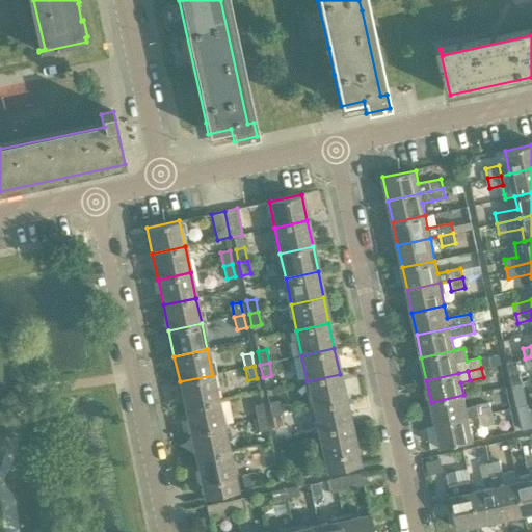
[(307,381),(313,406),(345,400),(340,374),(307,381)]
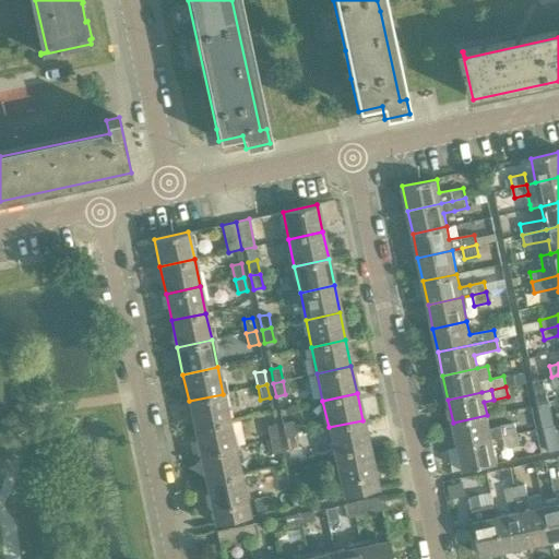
[(189,401),(194,428),(228,420),(223,394),(189,401)]
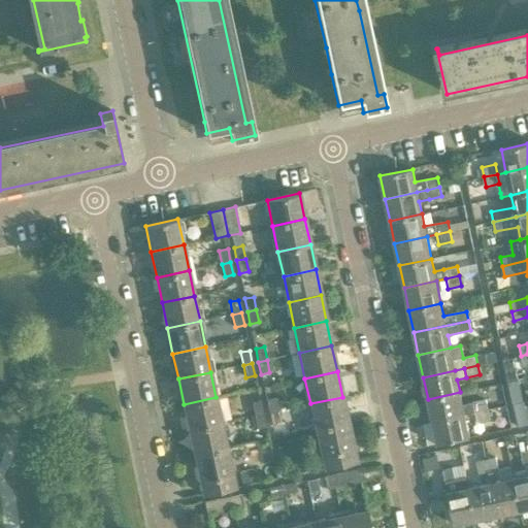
[(460,392),(428,399),(432,422),(465,415),(474,413),(487,409),(485,399),(462,404),(460,392)]
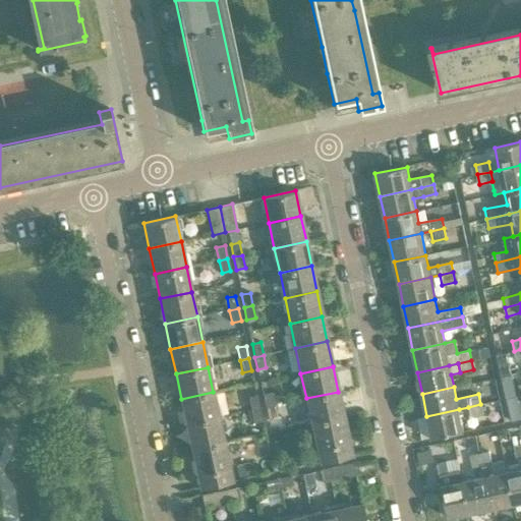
[(181,399),(186,423),(218,417),(213,392),(181,399)]
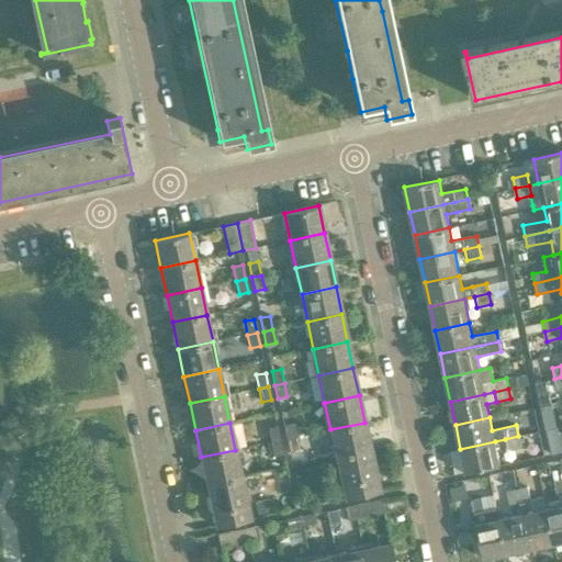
[(330,429),(336,457),(370,449),(364,423),(330,429)]
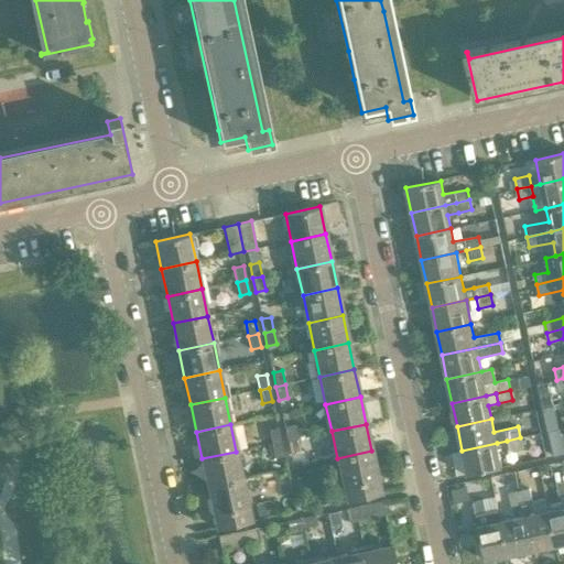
[(284,427),(288,441),(296,440),(294,425),(284,427)]
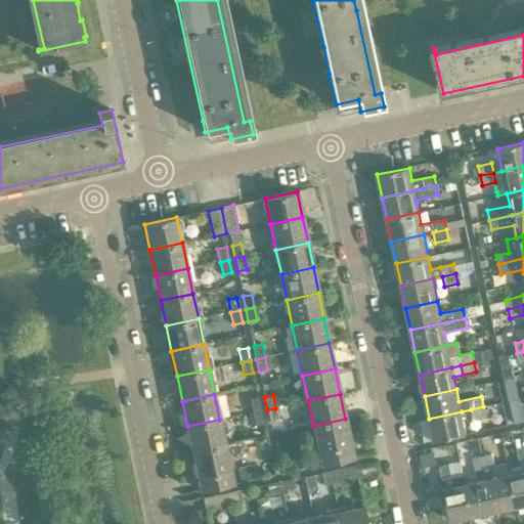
[(250,400),(252,413),(261,411),(258,398),(250,400)]
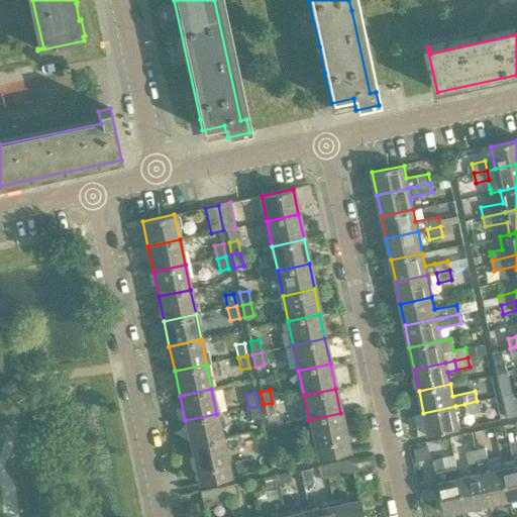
[(477,401),(464,404),(467,413),(479,411),(477,401)]
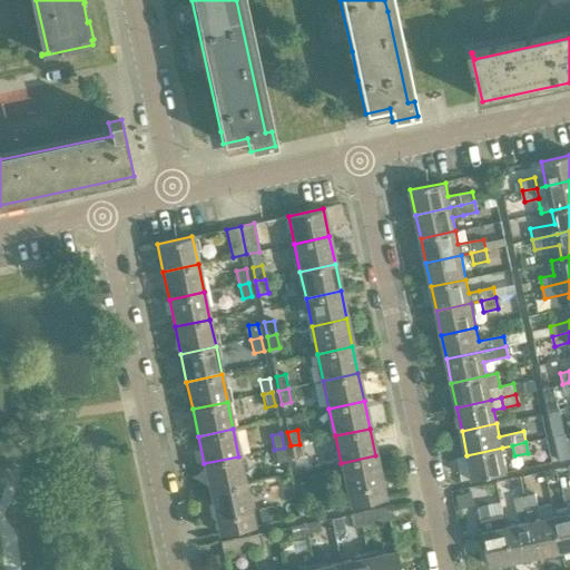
[(300,444),(291,445),(293,460),(303,458),(300,444)]
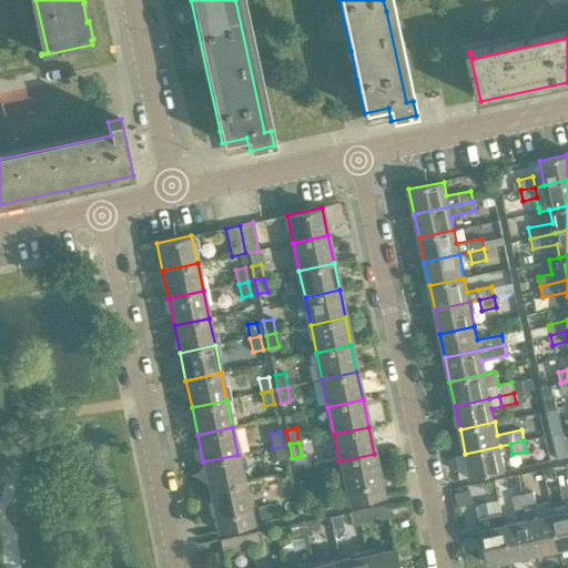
[(283,446),(273,448),(276,462),(286,459),(283,446)]
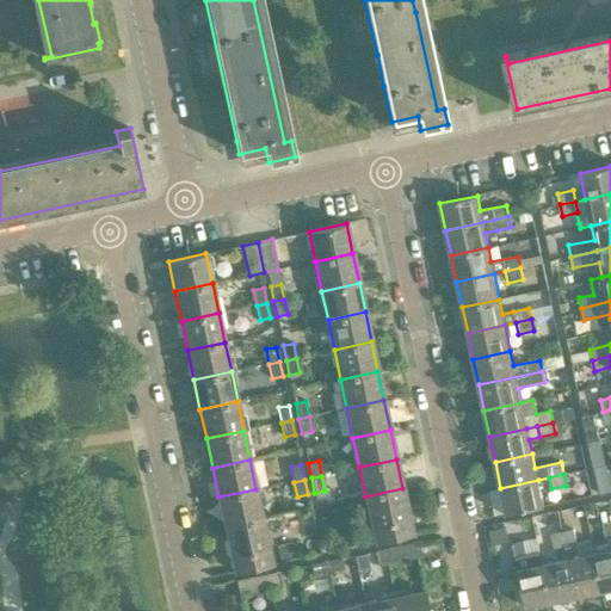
[(538,480),(500,488),(506,514),(543,506),(538,480)]
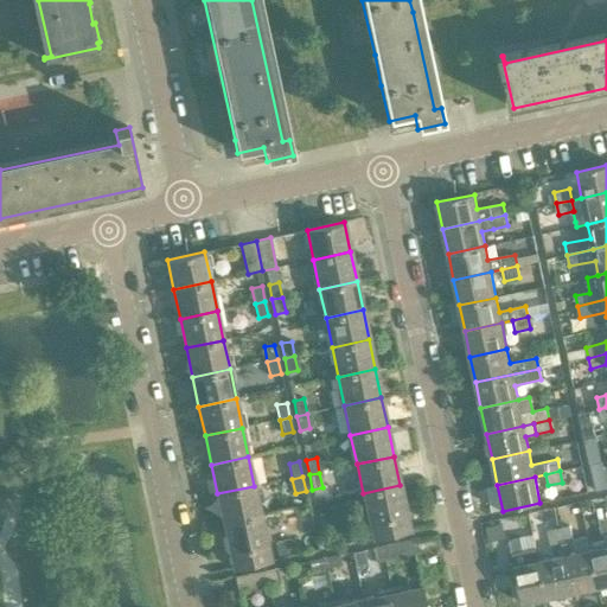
[(400,485),(363,493),(372,540),(409,531),(400,485)]
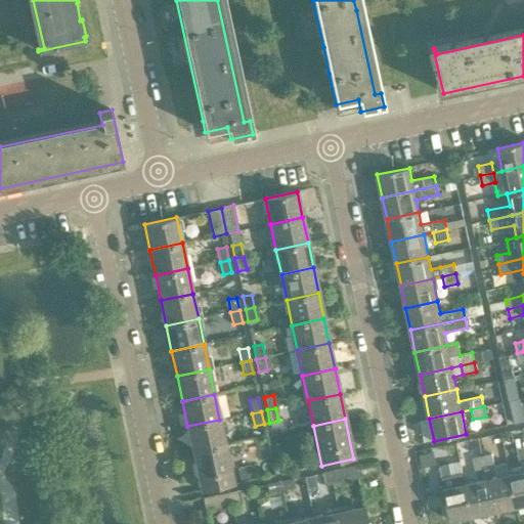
[(187,426),(192,451),(225,445),(219,420),(187,426)]
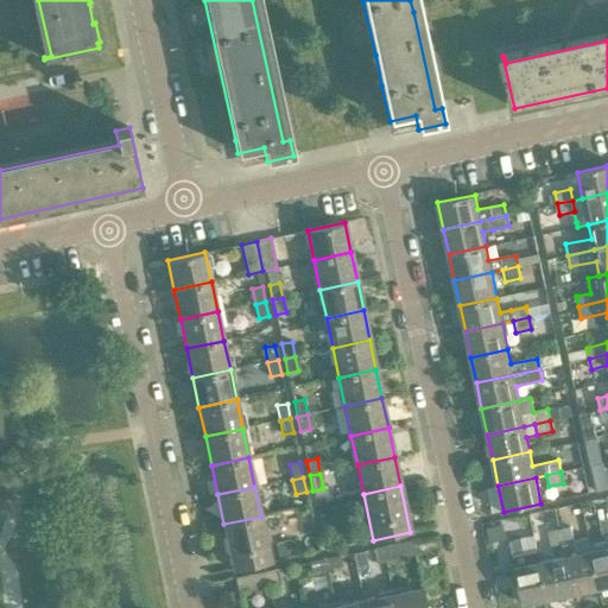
[(261,517),(223,524),(234,570),(271,562),(261,517)]
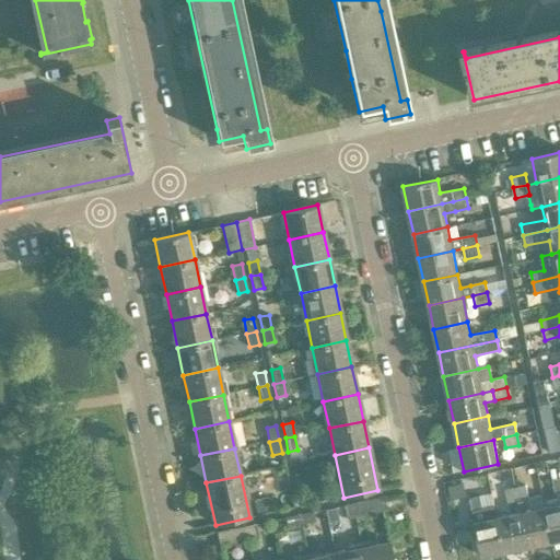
[(521,513),(528,547),(551,541),(545,508),(531,511),(526,486),(515,489),(518,502),(521,513)]
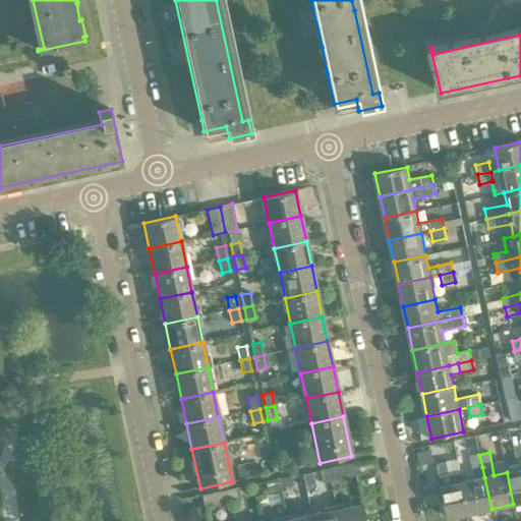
[(479,455),(470,457),(472,469),(482,467),(479,455)]
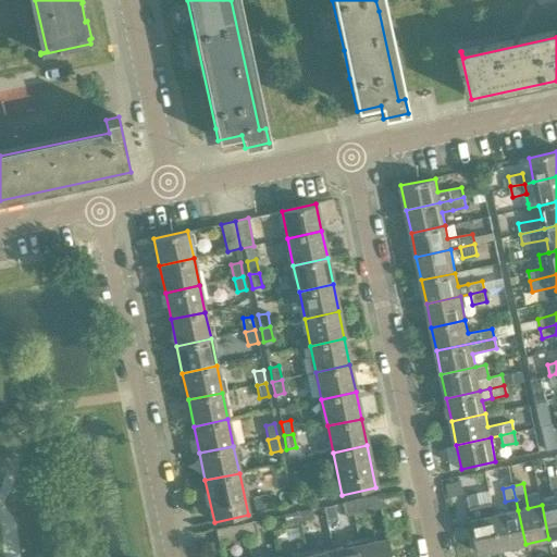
[(467,495),(479,554),(502,549),(492,505),(479,507),(477,494),(467,495)]
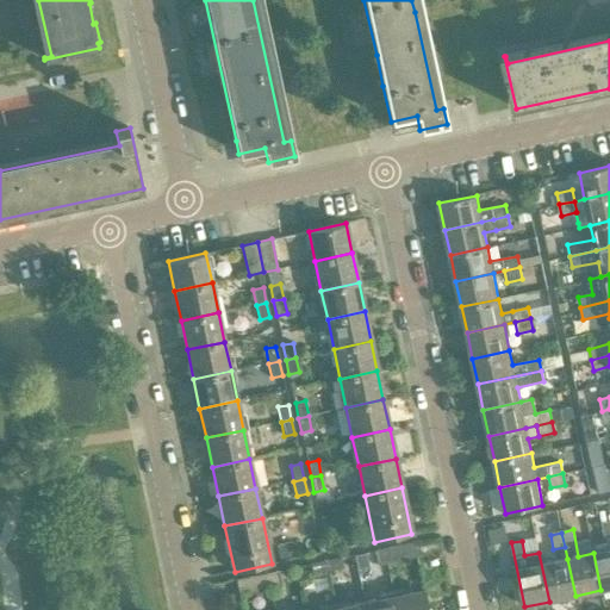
[(414,542),(384,548),(386,564),(417,556),(414,542)]
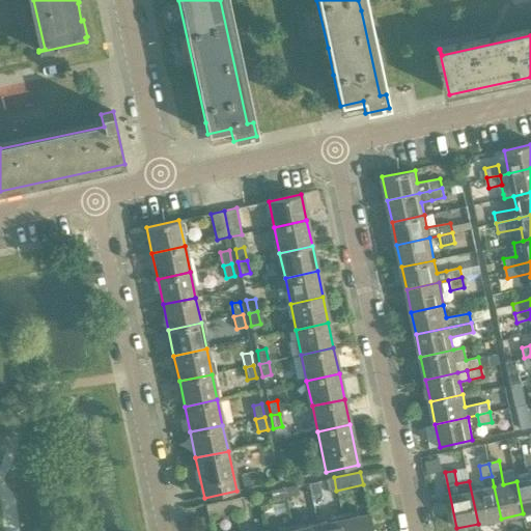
[(336,491),(334,477),(325,479),(328,492),(336,491)]
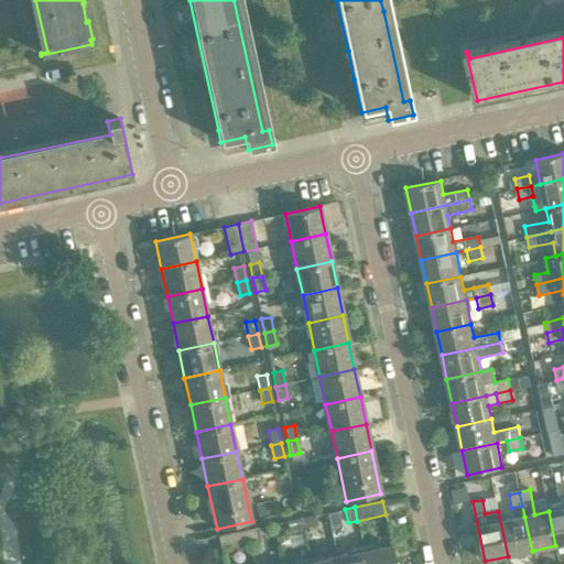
[(563,507),(549,511),(555,545),(563,543),(563,507)]
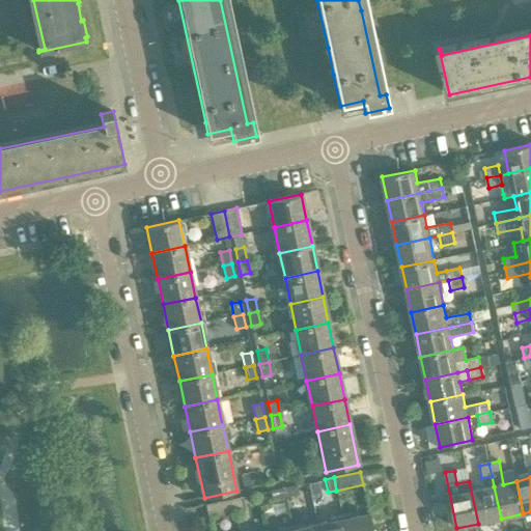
[(296,485),(283,488),(284,498),(298,495),(296,485)]
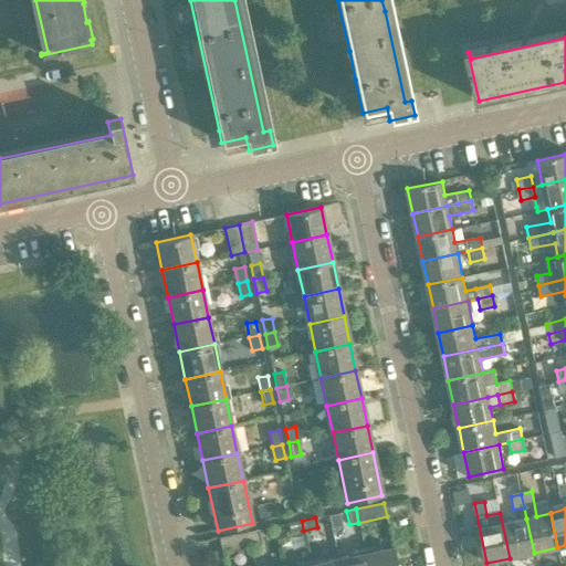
[(515,521),(502,523),(510,558),(534,553),(526,519),(515,521)]
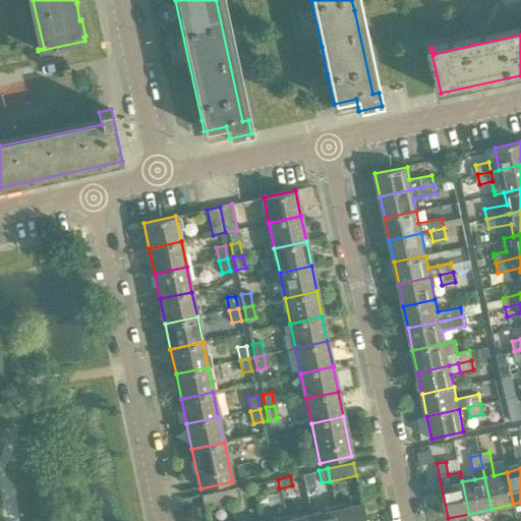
[(279,488),(278,479),(265,482),(267,490),(279,488)]
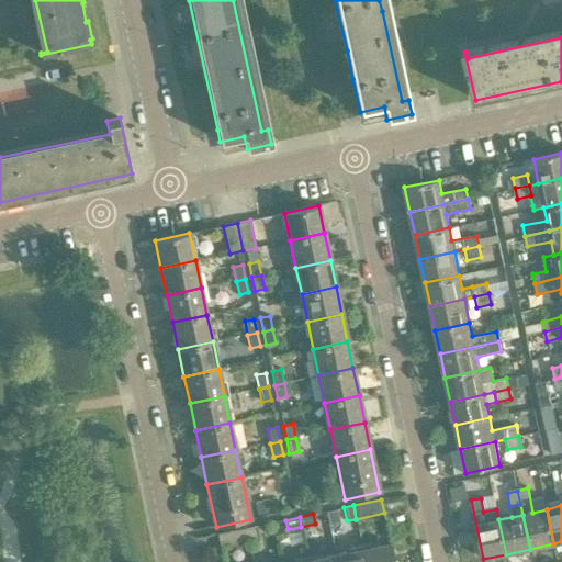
[(255,527),(245,529),(248,542),(257,540),(255,527)]
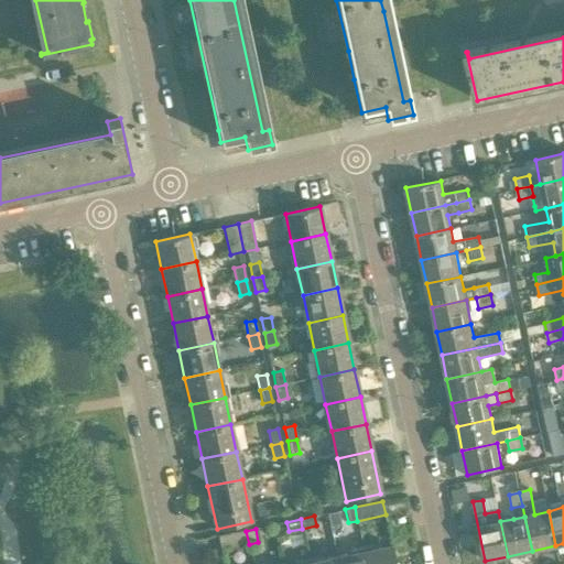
[(249,544),(246,531),(218,537),(221,550),(249,544)]
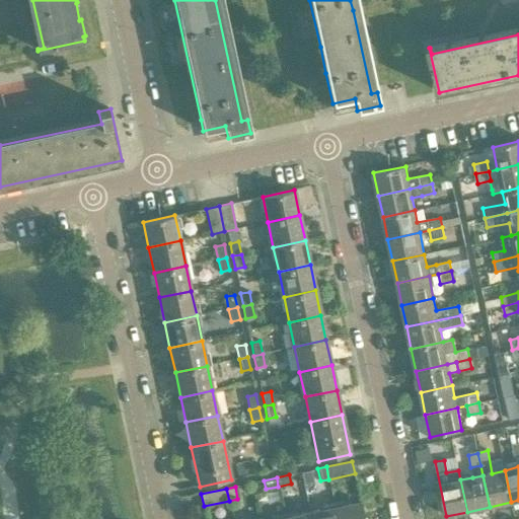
[(364,518),(360,502),(335,507),(337,518),(364,518)]
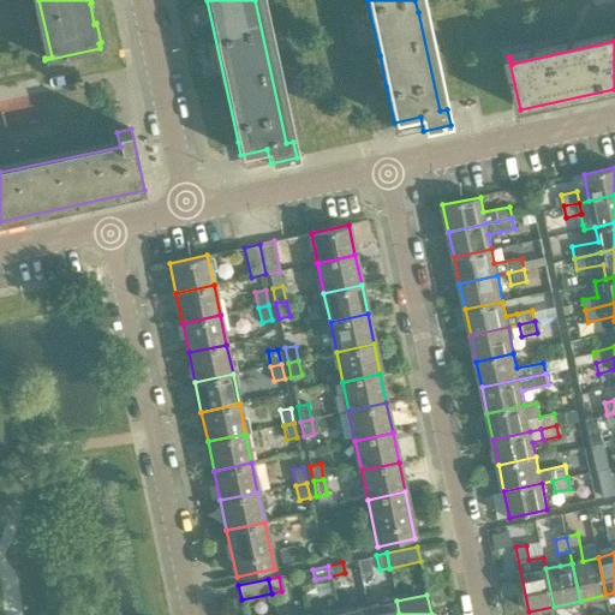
[(399,614),(396,601),(368,607),(369,614),(399,614)]
